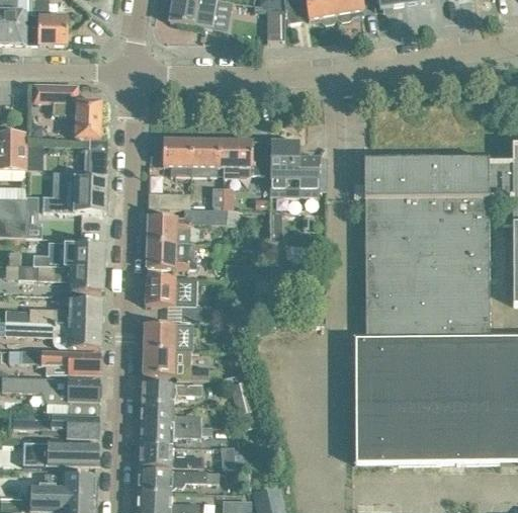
[(25,44),(25,23),(26,10),(16,10),(16,0),(4,0),(3,44),(25,44)]
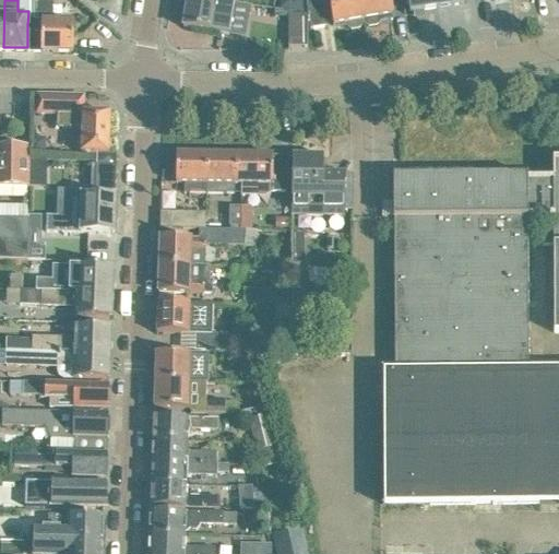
[(228,31),(234,0),(187,0),(183,23),(228,31)]
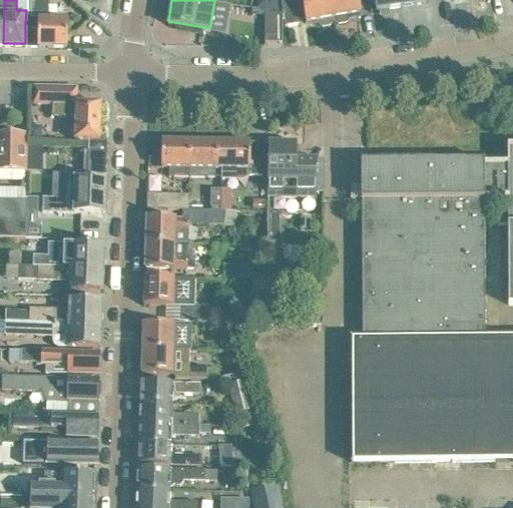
[(257,0),(257,4),(278,8),(279,0),(257,0)]
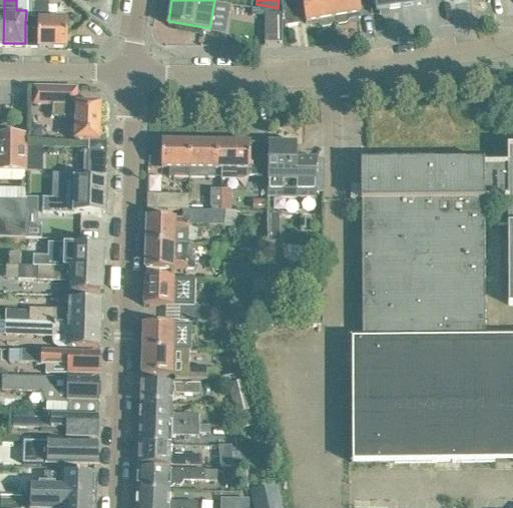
[(281,0),(285,23),(301,20),(297,0),(281,0)]
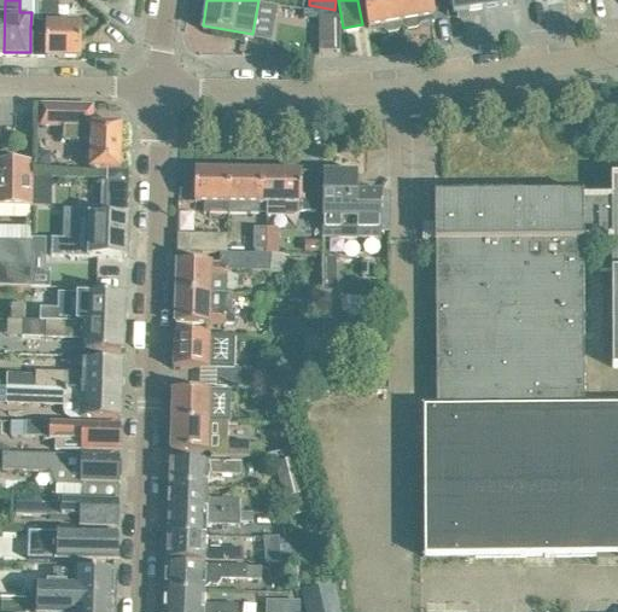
[(401,18),(398,0),(363,0),(368,23),(383,21),(384,25),(388,28),(397,25),(400,22),(400,18),(401,18)]
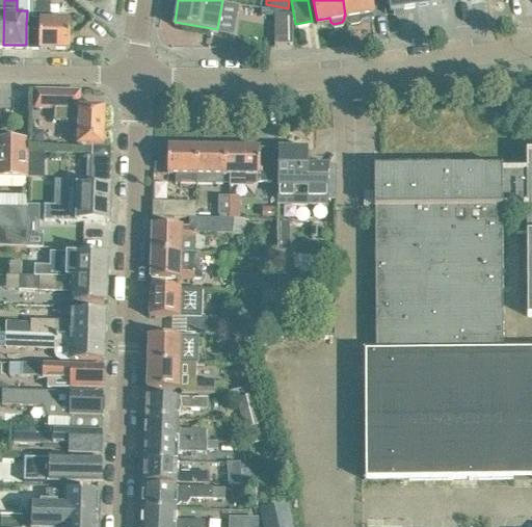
[(374,10),(372,0),(343,0),(345,16),(346,15),(347,19),(350,21),(358,19),(362,17),(361,12),(374,10)]
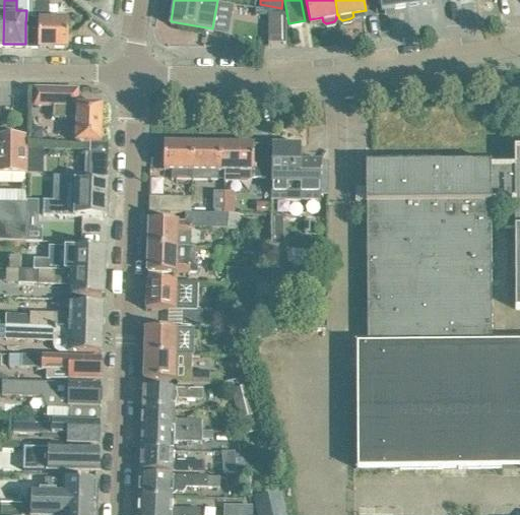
[(407,3),(406,0),(379,0),(381,8),(407,3)]
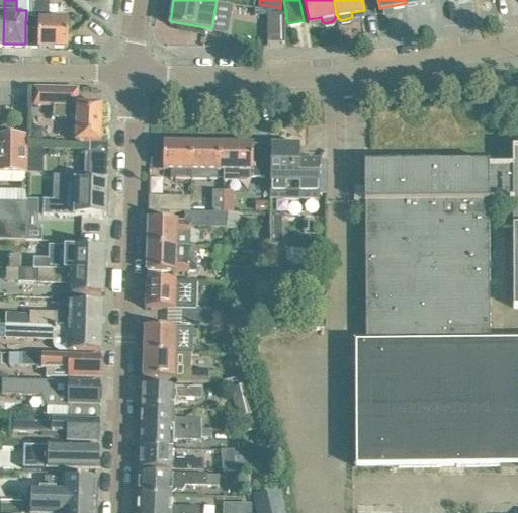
[(284,39),(285,11),(268,10),(267,39),(284,39)]
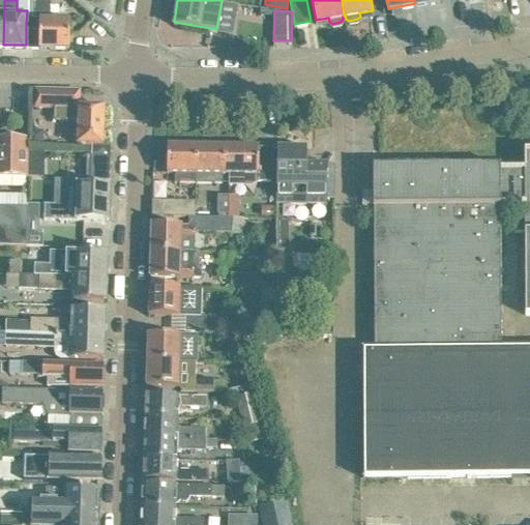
[(39,17),(38,45),(69,46),(69,17),(39,17)]
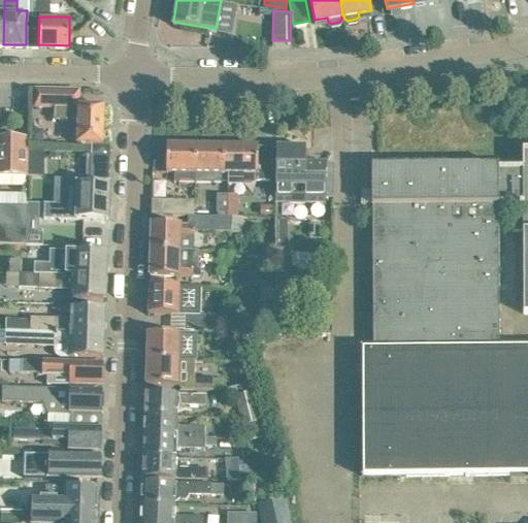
[(78,103),(79,87),(35,86),(35,103),(54,103),(53,116),(77,117),(77,141),(87,141),(87,152),(91,153),(91,152),(109,152),(109,141),(102,141),(103,103),(78,103)]
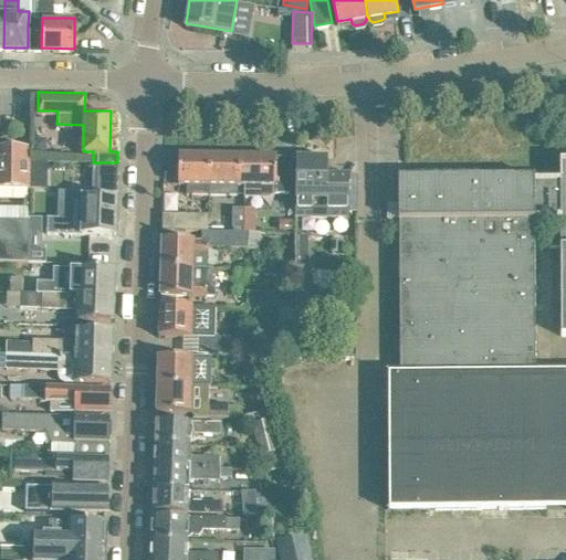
[(29,164),(29,150),(29,144),(0,143),(0,185),(29,187),(29,164)]
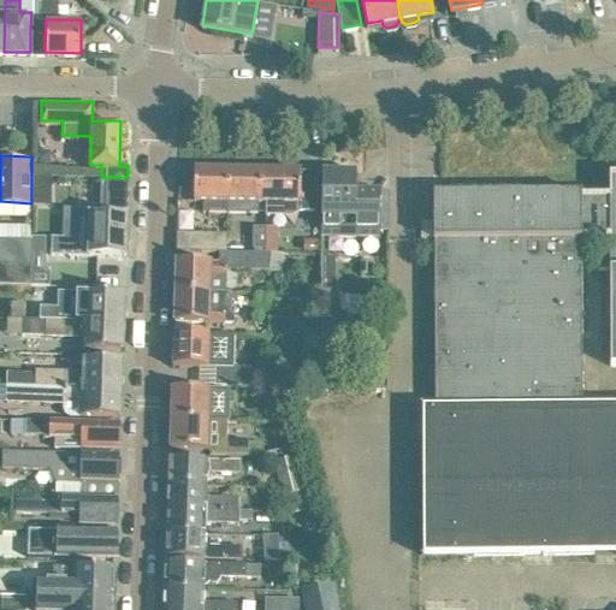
[(356,169),(339,167),(339,165),(325,164),(325,167),(321,167),(320,232),(379,234),(380,187),(356,187),(356,169)]
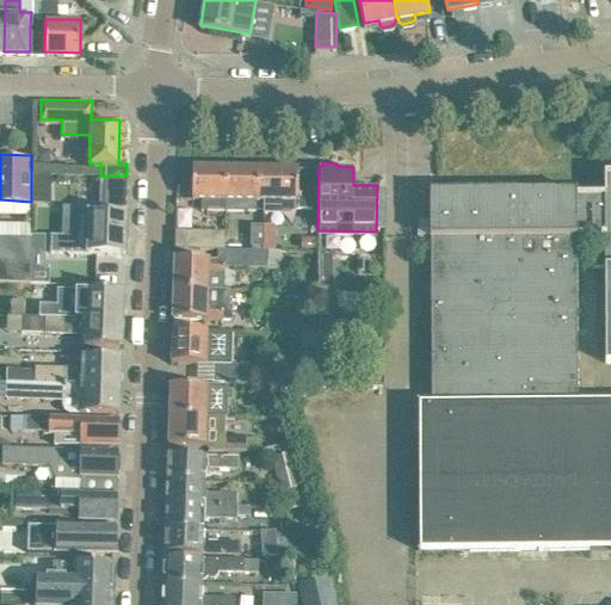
[(226,205),(226,165),(192,164),(192,196),(203,196),(202,205),(226,205)]
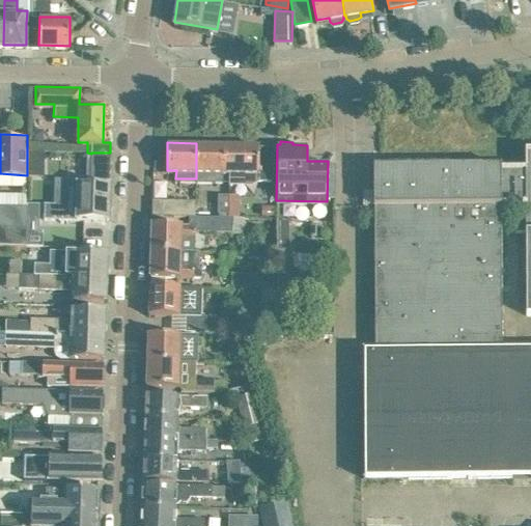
[(229,178),(229,143),(196,143),(196,178),(229,178)]
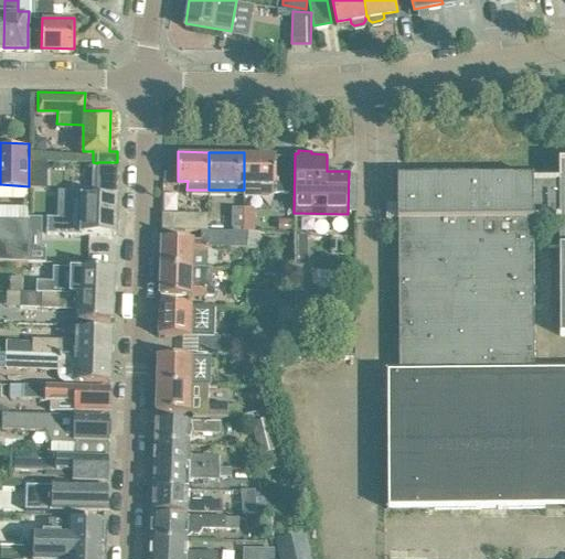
[(290,153),(276,153),(244,152),(244,190),(244,194),(268,194),(275,190),(290,190),(290,153)]
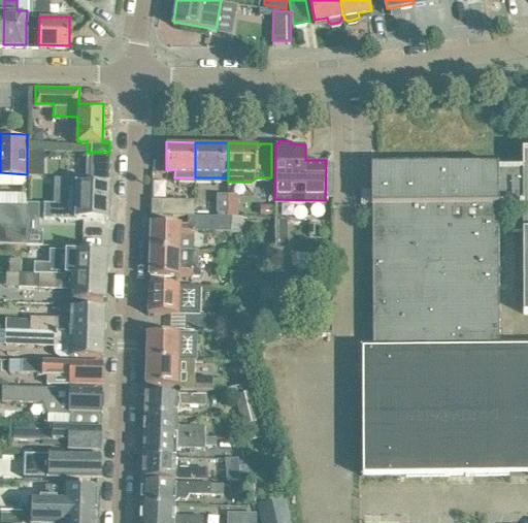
[(423,142),(394,142),(394,210),(397,210),(397,205),(407,205),(407,210),(422,210),(422,205),(432,205),(432,210),(453,210),(453,205),(462,205),(462,210),(480,210),(480,205),(489,205),(489,210),(506,210),(506,205),(517,205),(517,210),(527,210),(527,150),(441,151),(441,142),(423,142)]
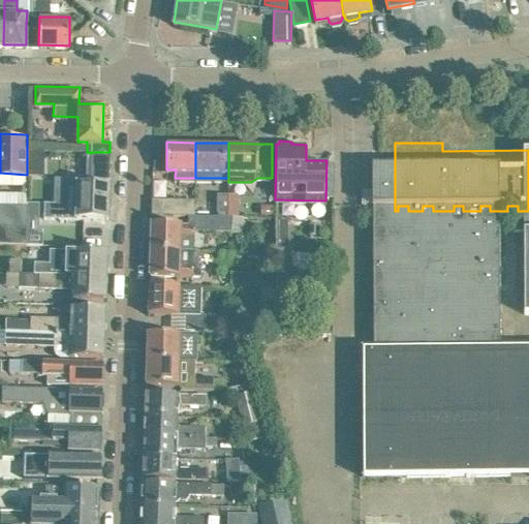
[(109,182),(110,152),(91,152),(91,153),(90,181),(109,182)]
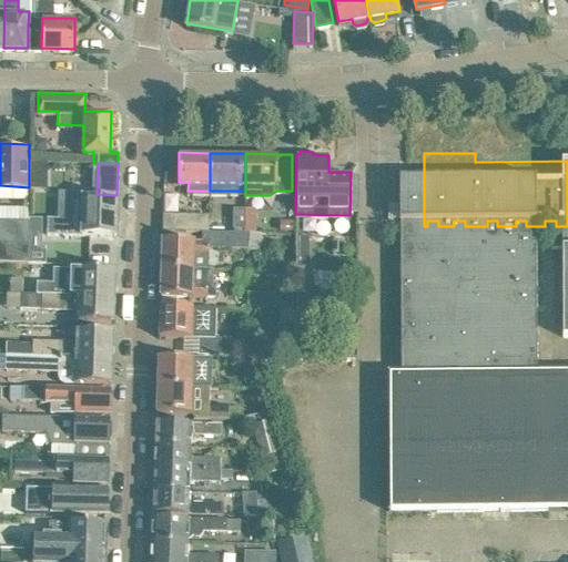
[(115,233),(117,195),(97,194),(68,193),(67,215),(57,215),(56,232),(115,233)]
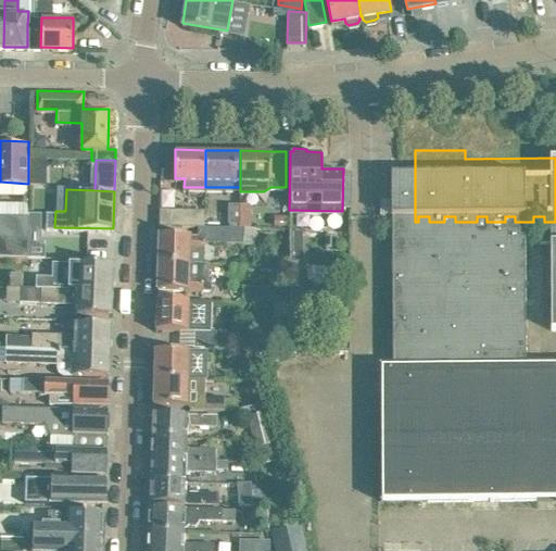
[(239,225),(240,202),(229,201),(228,214),(204,213),(204,224),(228,224),(239,225)]
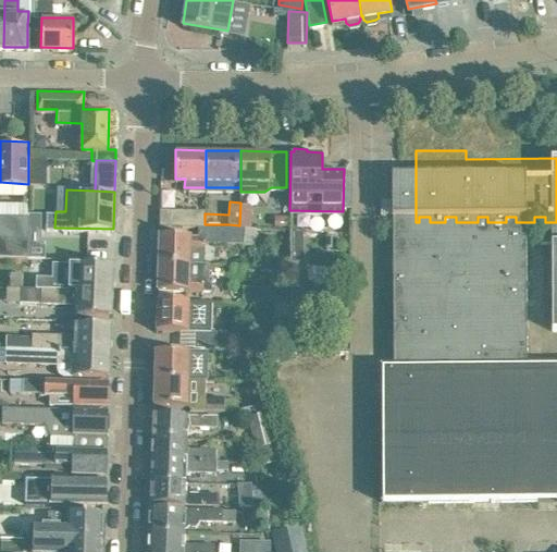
[(250,203),(240,203),(239,225),(250,227),(250,203)]
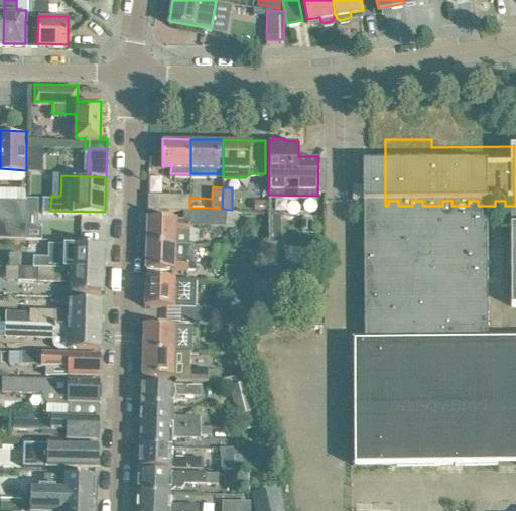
[(190,192),(168,192),(148,190),(147,207),(184,207),(189,208),(189,198),(190,192)]
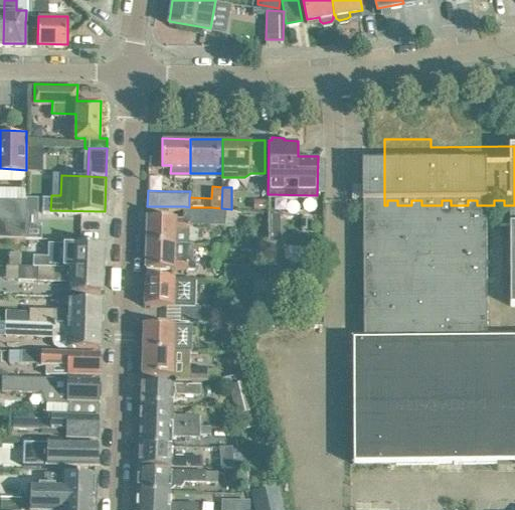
[(25,197),(25,209),(25,235),(40,235),(41,222),(37,222),(38,194),(26,194),(25,197)]
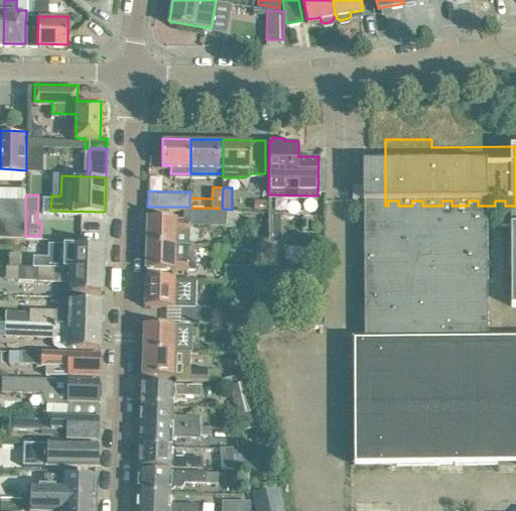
[(0,235),(25,236),(25,210),(25,198),(0,197),(0,235)]
